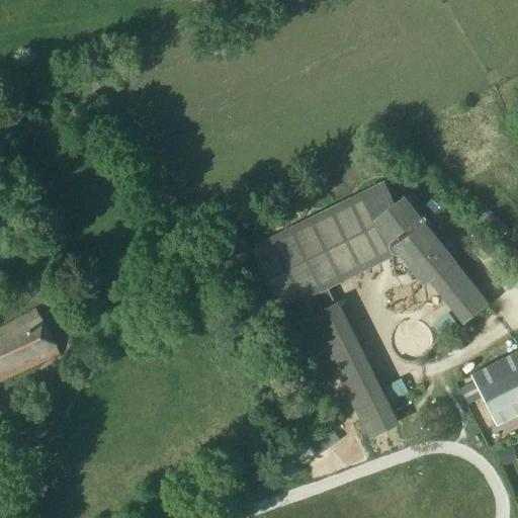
[(383,180),(248,247),(280,313),(305,300),(311,314),(334,303),(327,289),(395,254),(396,255),(397,255),(398,255),(399,254),(423,285),(453,259),(425,223),(425,222),(425,221),(425,220),(425,219),(424,218),(424,217),(423,216),(422,216),(420,216),(419,216),(403,194),(393,203),(383,180)]
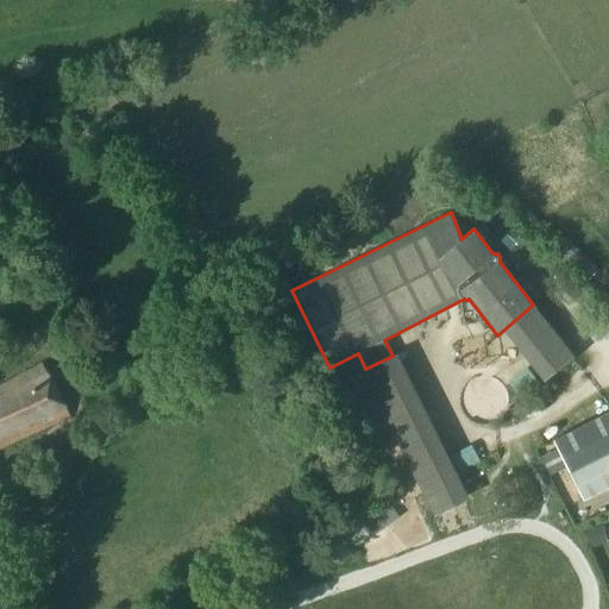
[(533,305),(497,336),(539,389),(575,358),(533,305)]
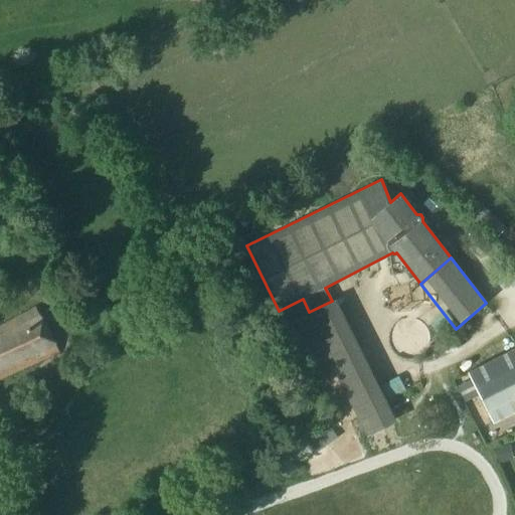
[(394,428),(332,301),(309,312),(368,441),(394,428)]
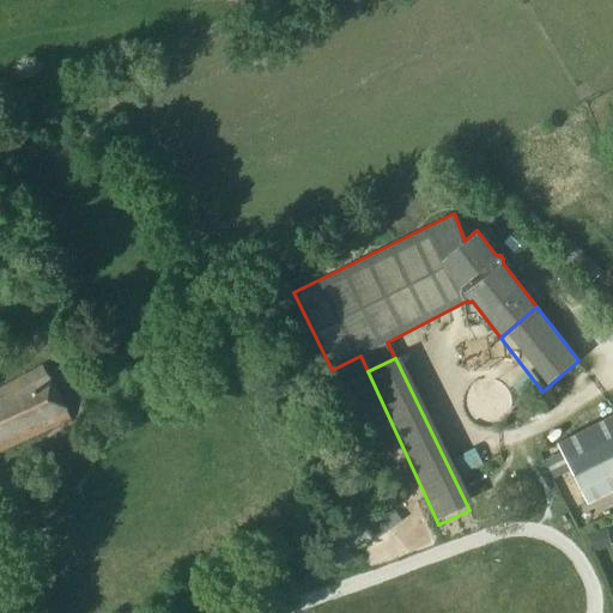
[(487,368),(469,371),(477,401),(495,396),(487,368)]
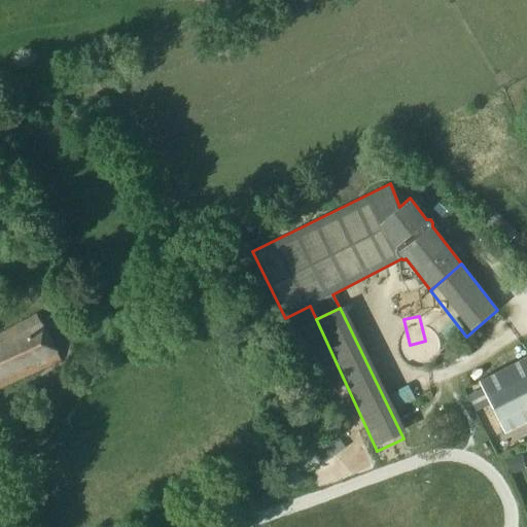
[(0,387),(56,363),(36,318),(0,334),(0,387)]
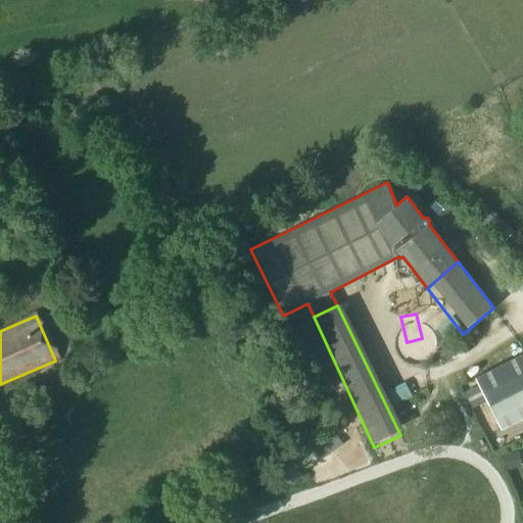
[(503,430),(522,419),(522,352),(475,379),(503,430)]
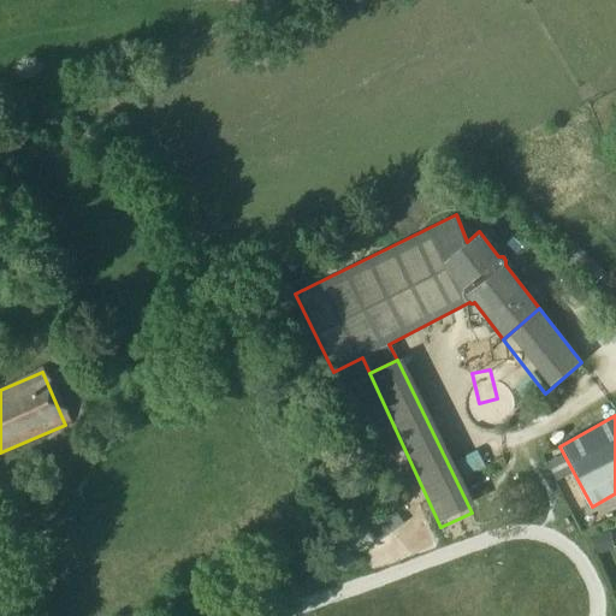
[(463,451),(477,469),(495,456),(481,438),(463,451)]
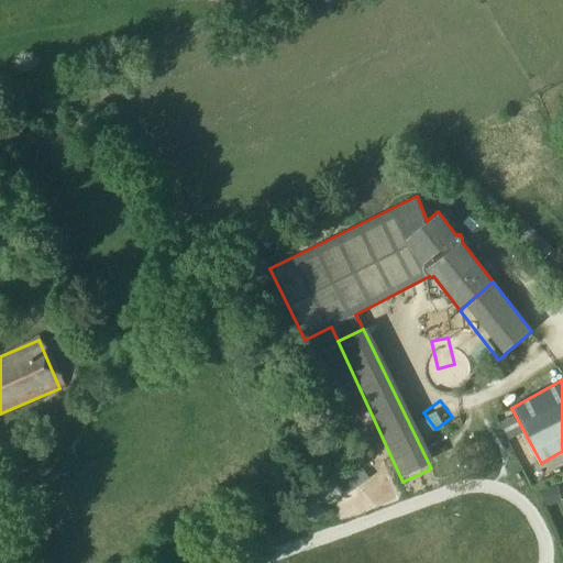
[(553,488),(539,492),(542,507),(556,504),(553,488)]
